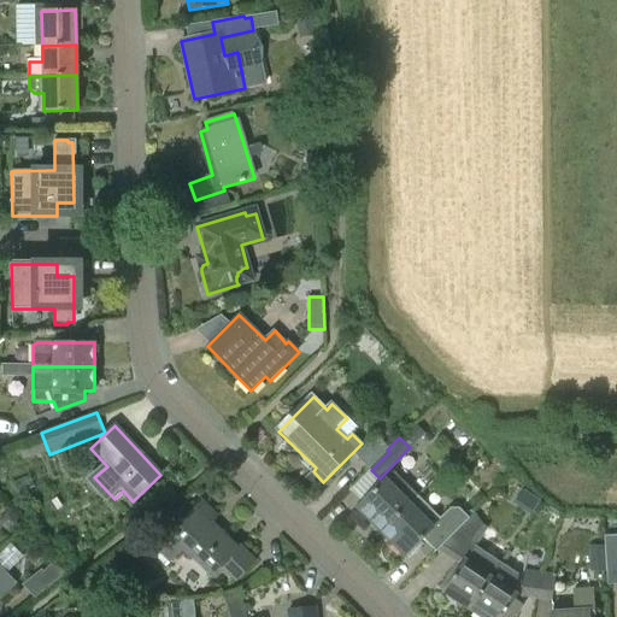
[(376,439),(358,457),(369,468),(371,470),(389,452),(387,450),(376,439)]
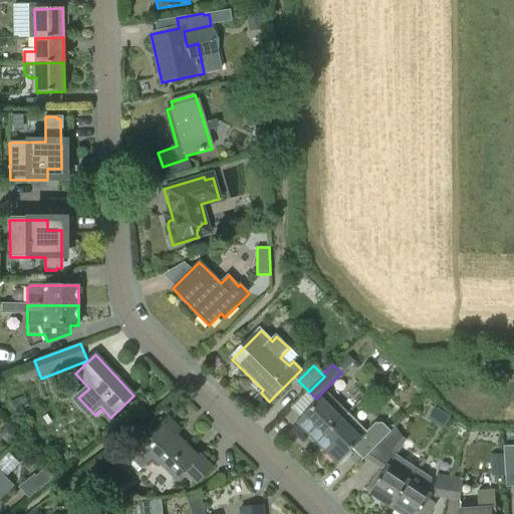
[(297,424),(316,444),(347,414),(327,394),(297,424)]
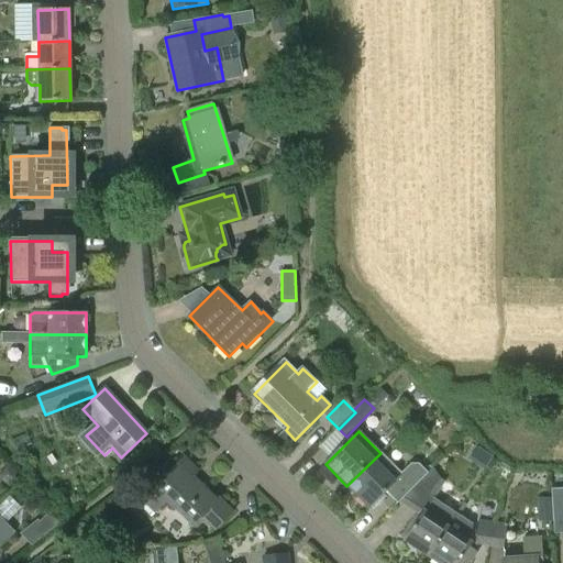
[(381,453),(346,486),(368,508),(379,497),(392,509),(405,497),(428,474),(419,464),(409,464),(400,473),(381,453)]
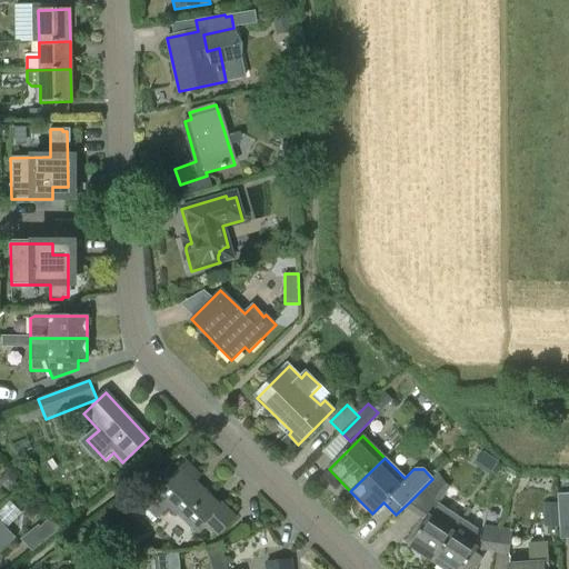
[(136,507),(152,523),(169,507),(196,532),(205,523),(218,536),(235,518),(221,505),(219,507),(195,481),(199,476),(186,462),(156,493),(152,490),(136,507)]
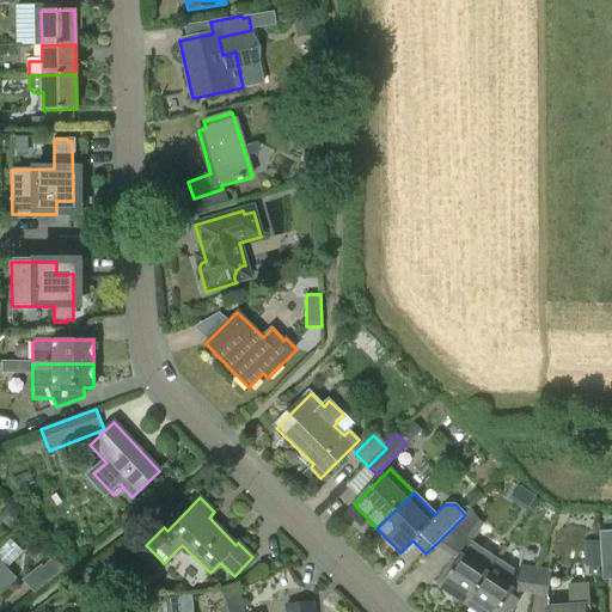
[(7,505),(0,513),(0,520),(8,528),(20,516),(7,505)]
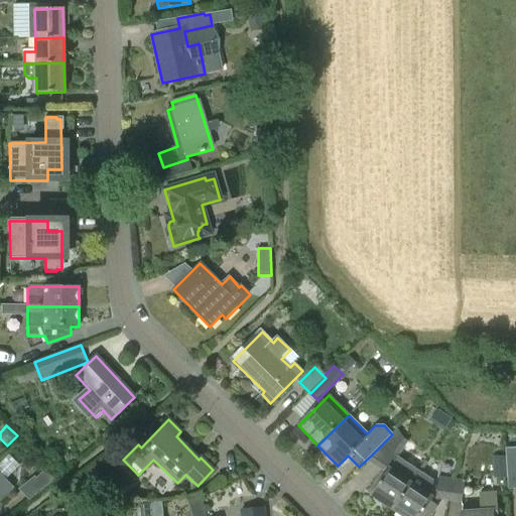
[(376,477),(367,492),(371,494),(370,495),(392,509),(418,470),(393,454),(403,437),(397,429),(392,434),(371,456),(388,468),(380,480),(376,477)]
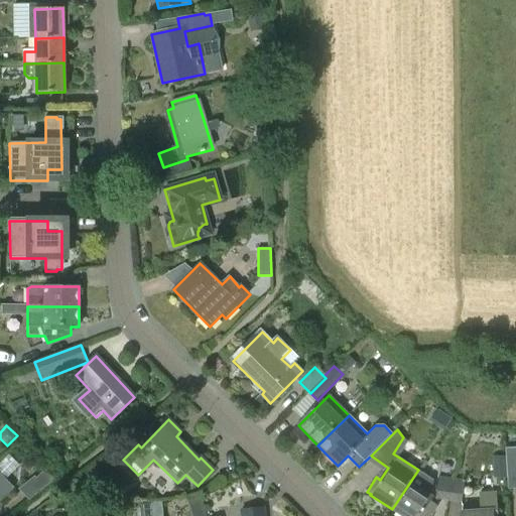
[(515,447),(506,448),(506,449),(507,455),(507,457),(508,477),(508,478),(508,488),(508,489),(515,488),(515,447)]
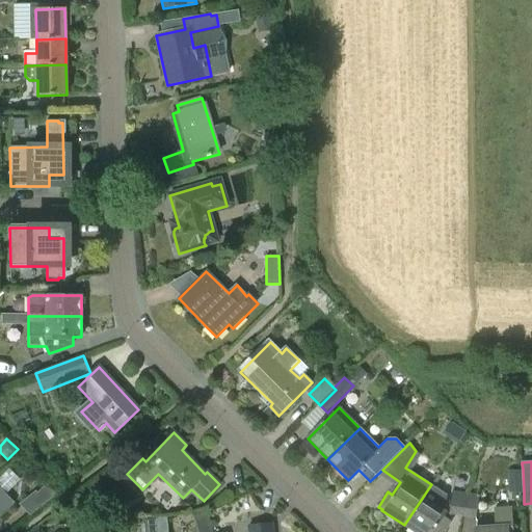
[(0,515),(14,503),(5,496),(20,481),(5,468),(0,472),(0,515)]
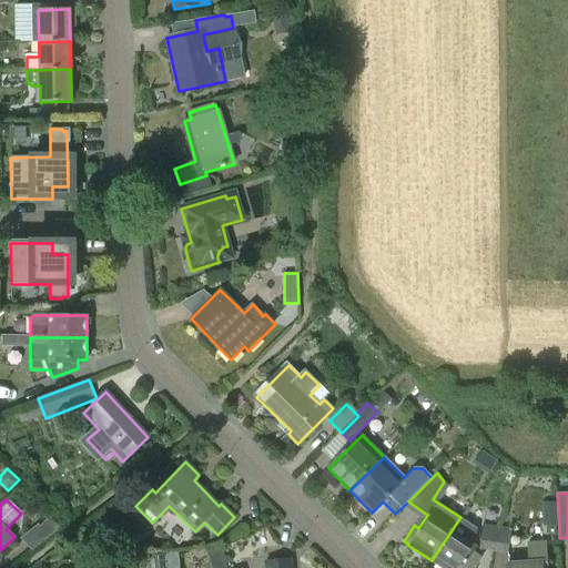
[(558,503),(544,503),(544,527),(559,526),(559,525),(558,503)]
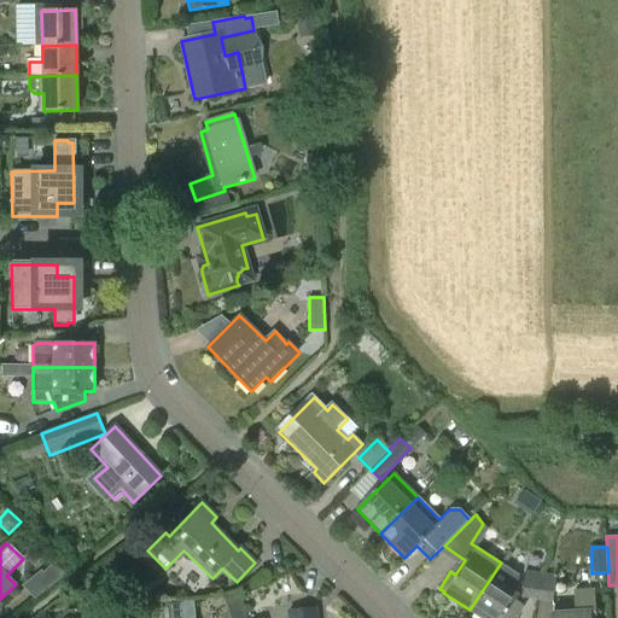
[(22,587),(34,599),(64,576),(52,563),(22,587)]
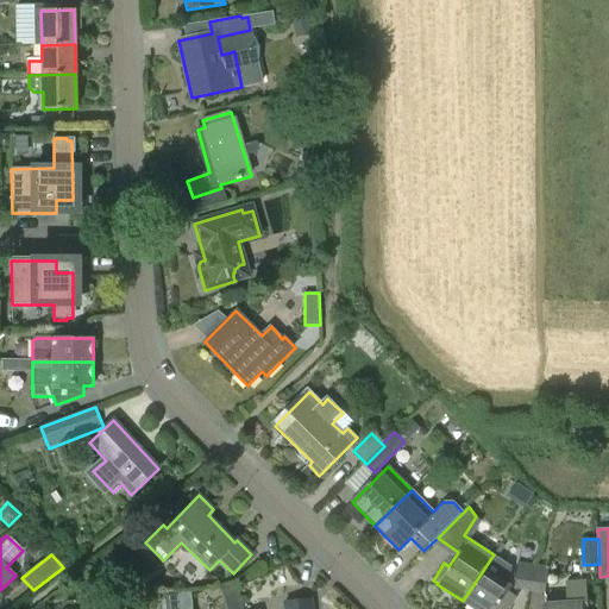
[(466,603),(463,608),(464,608),(506,608),(515,597),(506,591),(508,586),(507,586),(509,582),(512,566),(494,554),(463,601),(466,603)]
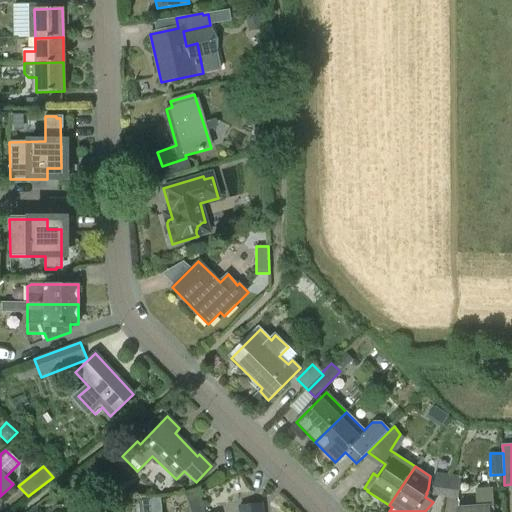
[(435,475),(433,495),(446,497),(448,477),(435,475)]
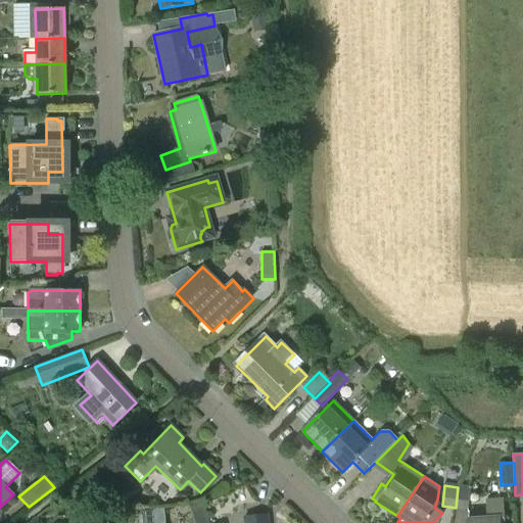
[(458,487),(456,508),(469,509),(471,488),(458,487)]
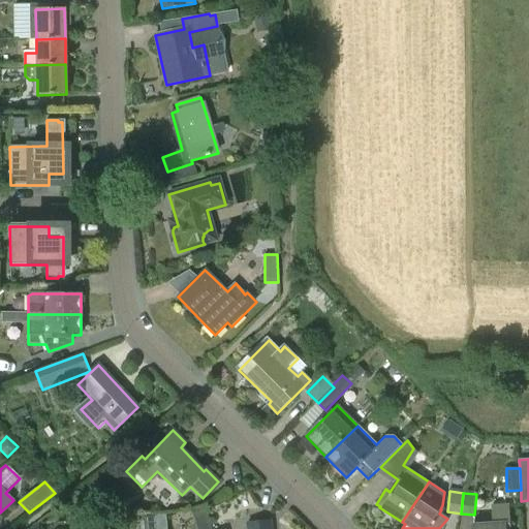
[(194,528),(210,528),(206,510),(191,515),(194,528)]
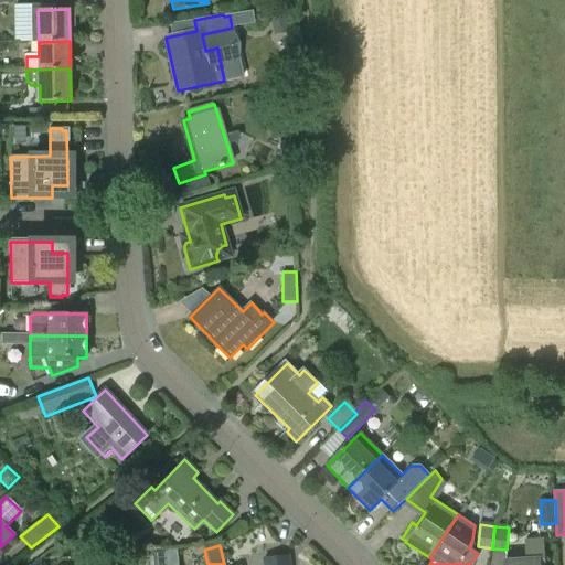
[(166,550),(167,564),(179,564),(178,547),(166,550)]
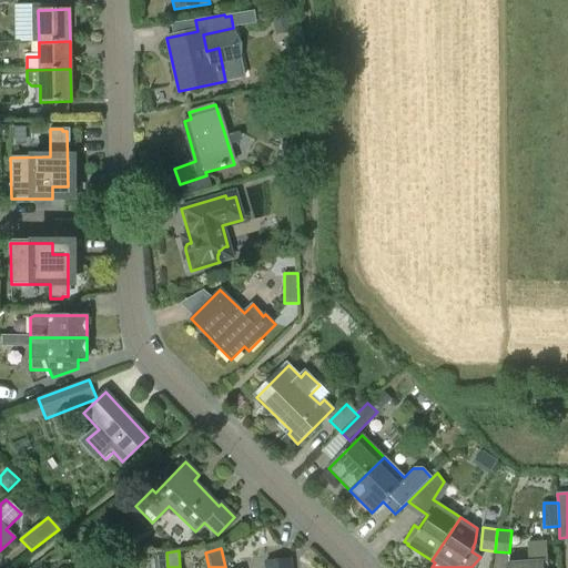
[(168,567),(166,553),(153,554),(154,567),(168,567)]
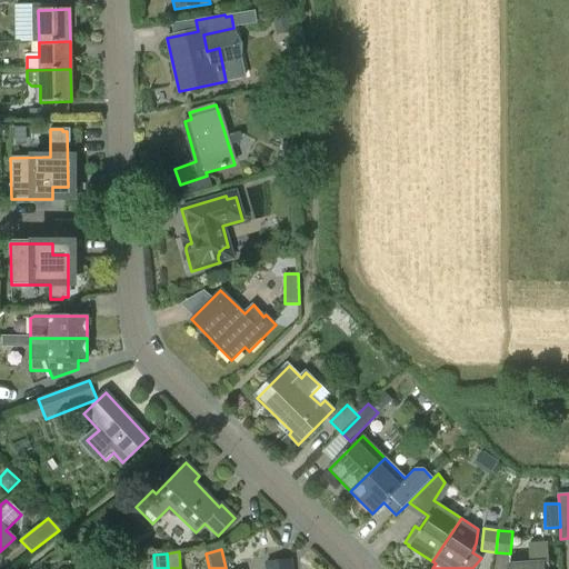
[(531,555),(532,565),(507,566),(507,568),(547,568),(547,553),(531,555)]
